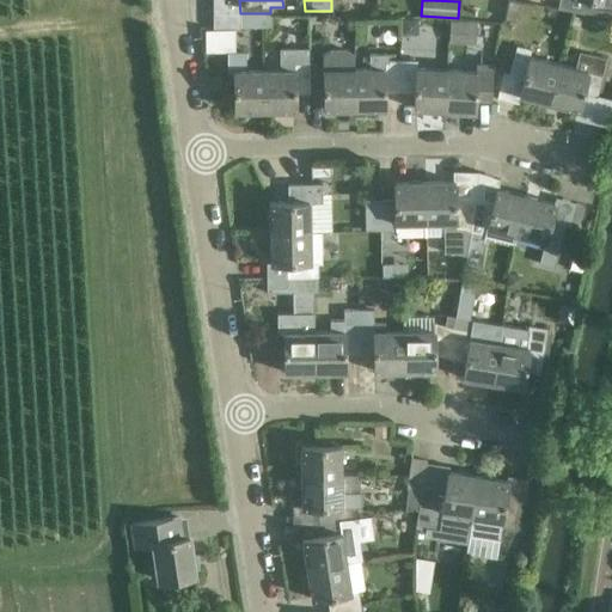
[(514,0),(507,0),(503,18),(518,22),(521,1),(514,0)]
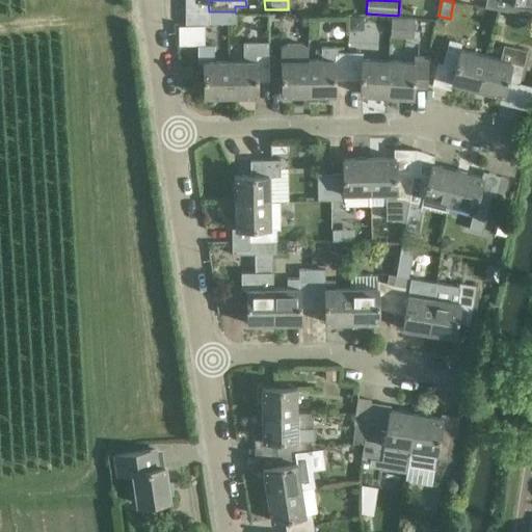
[(531,0),(510,0),(509,10),(531,15),(531,0)]
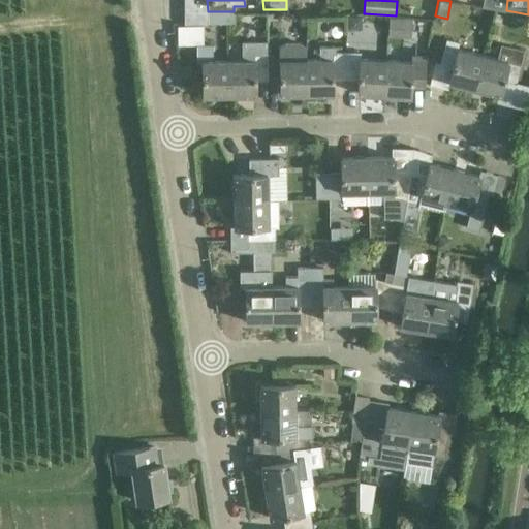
[(234,11),(208,11),(208,24),(235,24),(234,11)]
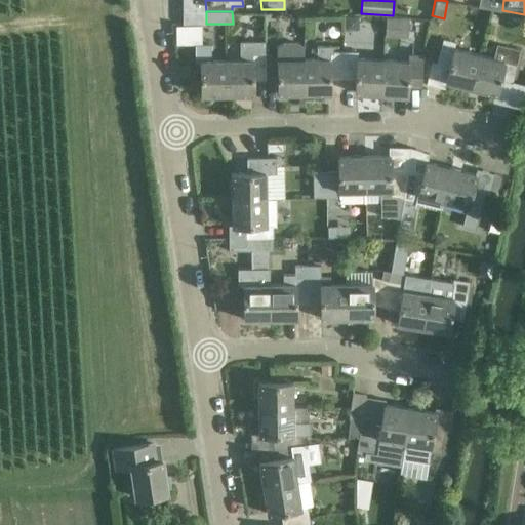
[(358,16),(345,16),(345,30),(358,30),(358,16)]
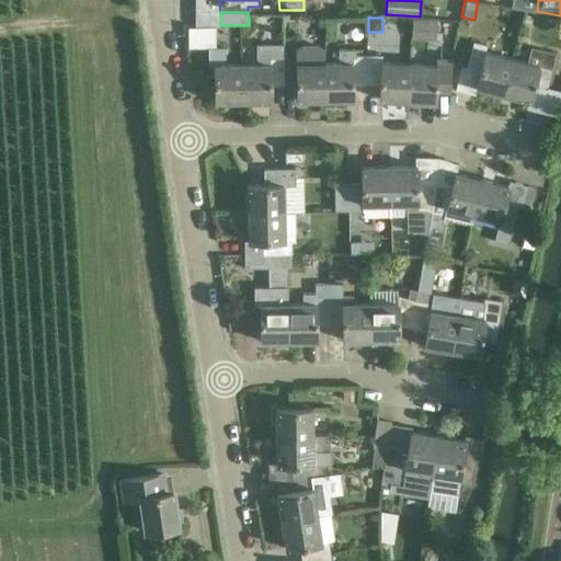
[(435,37),(435,22),(413,21),(413,37),(435,37)]
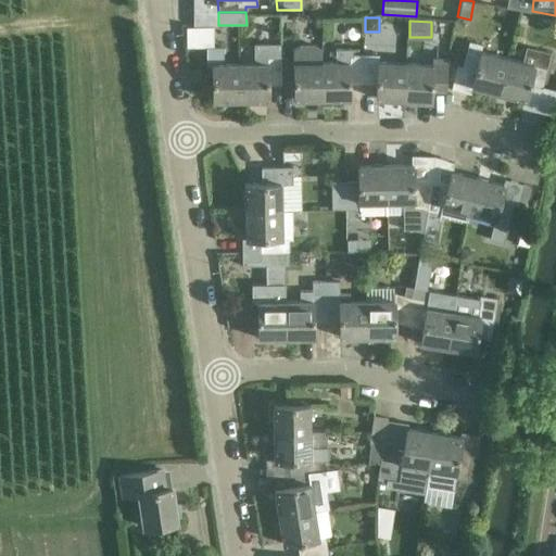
[(498,92),(507,58),(480,51),(482,45),(469,41),(463,66),(477,70),(472,86),(498,92)]
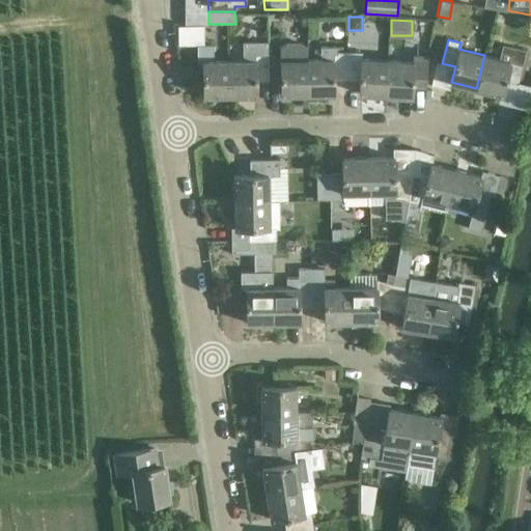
[(256,81),(269,81),(268,42),(242,42),(243,61),(229,61),(229,95),(256,94),(256,81)]
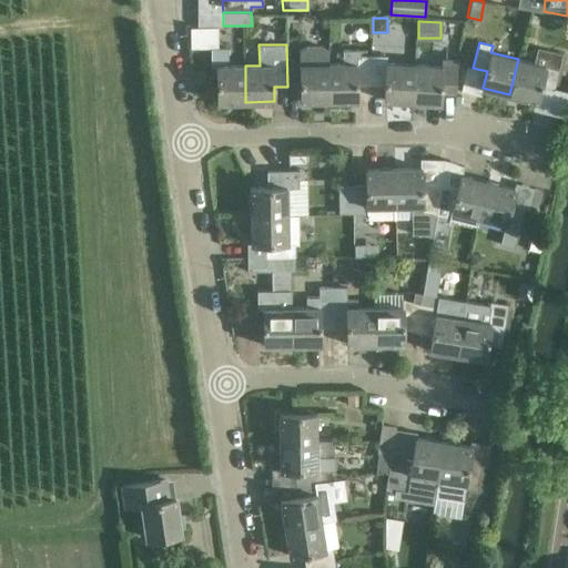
[(330,100),(327,50),(321,46),(306,47),(298,51),(298,58),(287,58),(287,44),(286,44),(287,87),(301,85),(301,101),(330,100)]
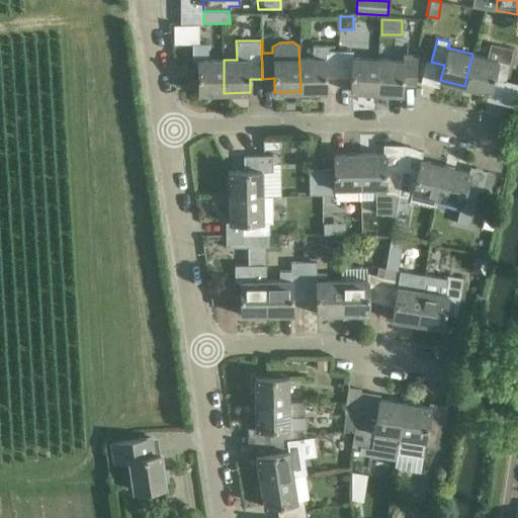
[(192,61),(198,61),(198,93),(224,93),(224,60),(208,60),(208,44),(192,44),(192,61)]
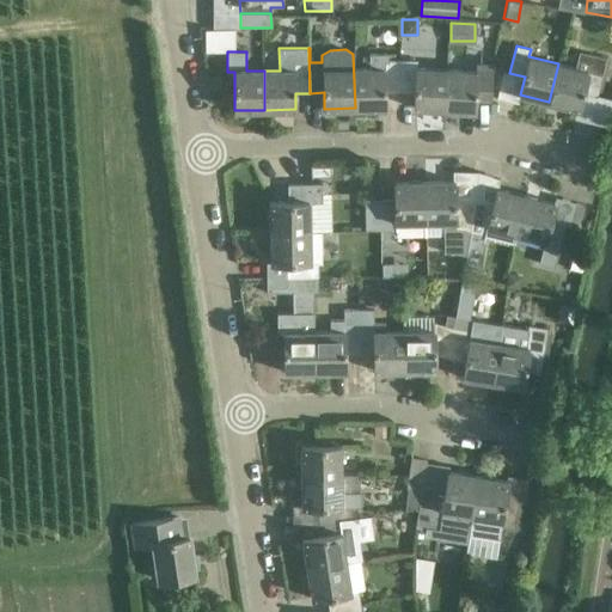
[(598,95),(606,59),(579,51),(575,68),(558,63),(549,102),(576,109),(581,90),(598,95)]
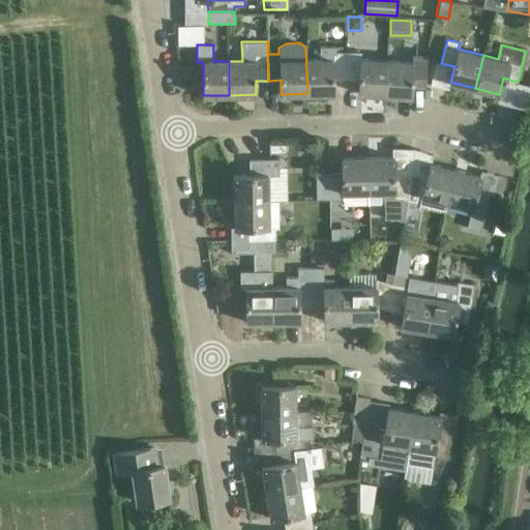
[(346,79),(346,53),(336,52),(336,47),(319,47),(320,59),(306,60),(306,47),(305,47),(307,93),(333,93),(333,80),(346,79)]
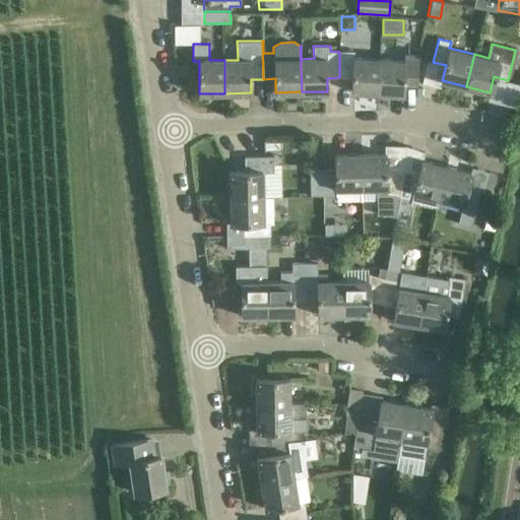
[(378,61),(378,59),(354,58),(354,52),(339,52),(339,77),(352,77),(351,91),(377,92),(378,61)]
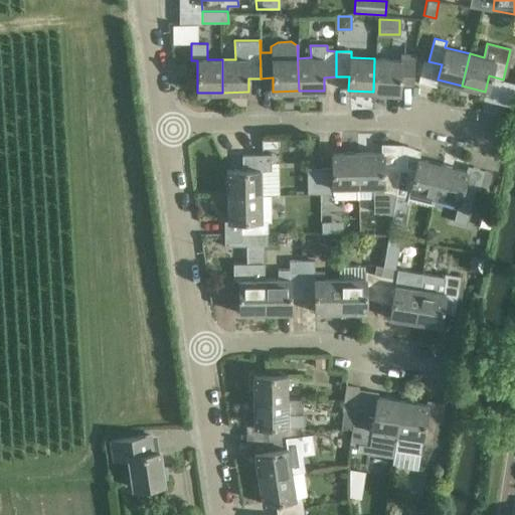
[(413,84),(415,53),(400,52),(399,60),(374,58),(374,60),(373,92),(399,94),(399,83),(413,84)]
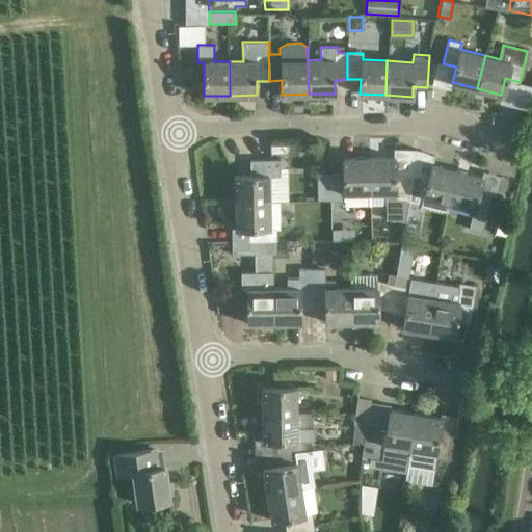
[(408,201),(413,175),(395,174),(395,157),(370,158),(370,192),(396,191),(396,200),(408,201)]
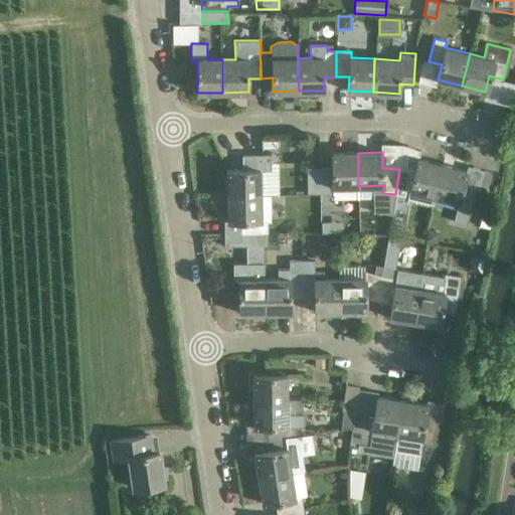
[(358,186),(358,153),(332,153),(332,168),(320,168),(320,193),(333,193),(333,198),(358,198),(358,186)]
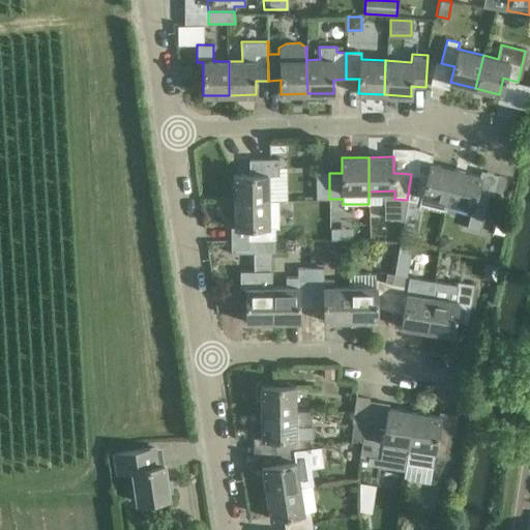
[(248,159),(249,175),(233,175),(234,203),(268,202),(267,175),(278,175),(278,158),(248,159)]
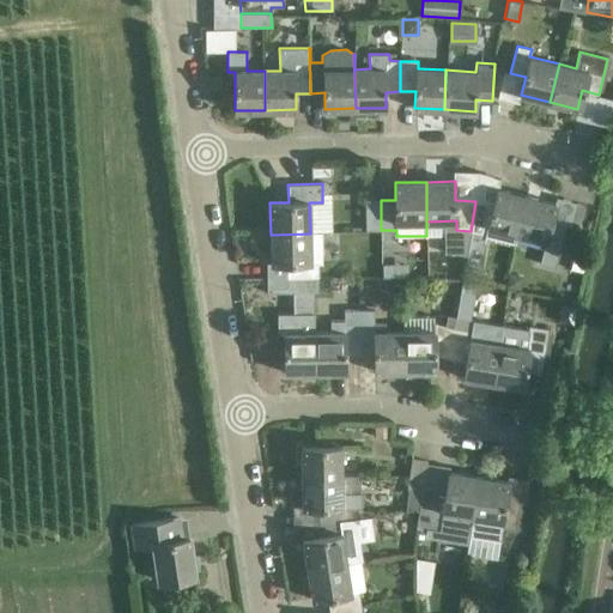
[(517,234),(527,195),(498,188),(495,207),(475,201),(471,231),(485,234),(484,236),(485,236),(485,240),(514,247),(517,234)]
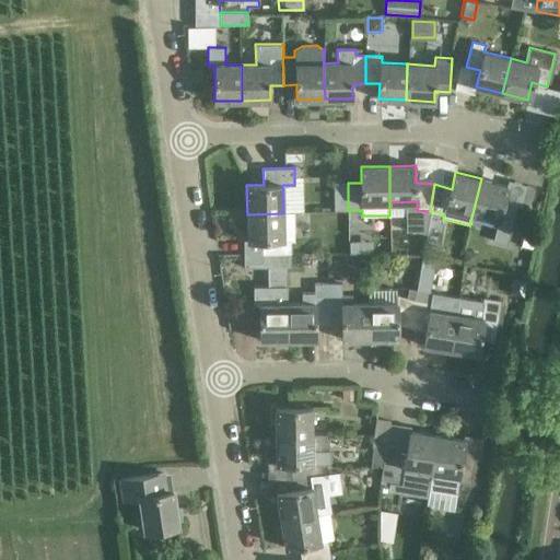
[(506,244),(516,206),(503,201),(506,186),(481,178),(473,213),(498,221),(493,241),(506,244)]
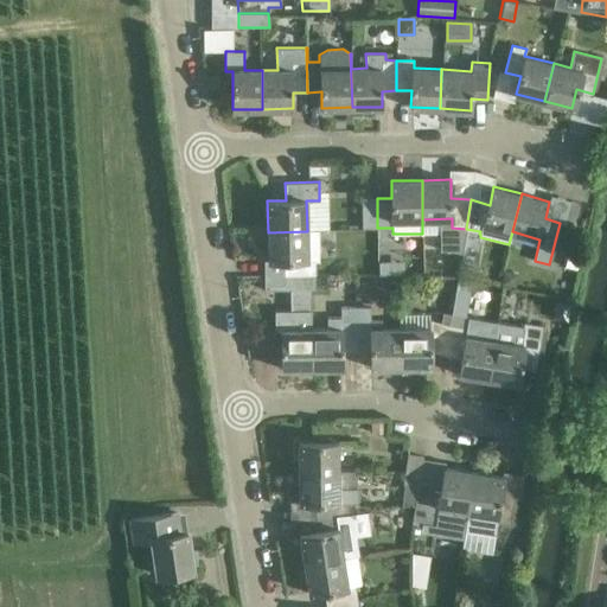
[(363,229),(377,228),(377,198),(362,198),(363,229)]
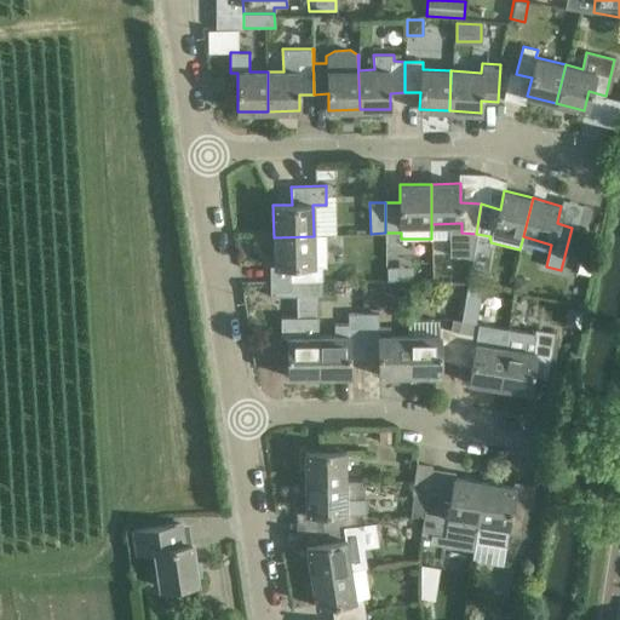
[(291,282),(322,282),(322,264),(314,264),(314,236),(274,237),(274,265),(291,265),(291,282)]
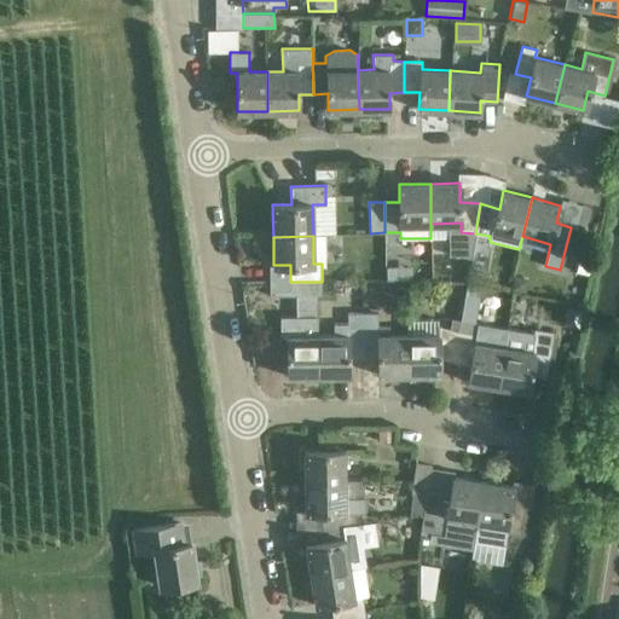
[(322,282),(290,282),(290,295),(295,294),(295,316),(279,316),(281,336),(287,336),(288,376),(318,375),(318,335),(317,295),(322,295),(322,282)]
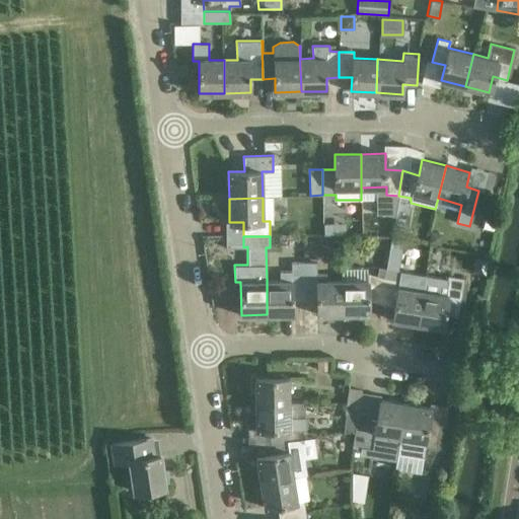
[(292,314),(292,301),(304,301),(304,263),(291,263),(291,272),(280,272),(280,281),(267,281),(267,314),(292,314)]
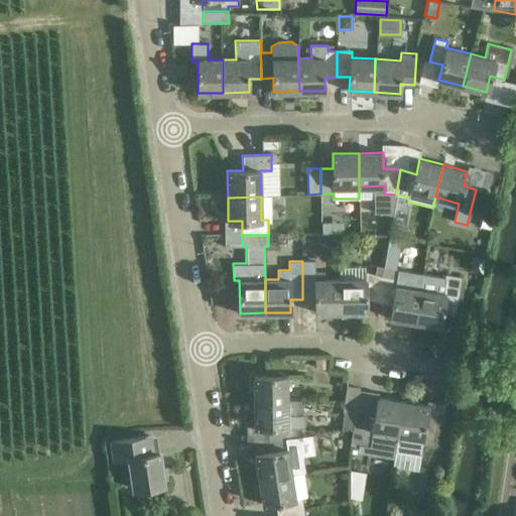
[(339,278),(325,279),(325,271),(314,271),(314,261),(302,261),(302,299),(314,299),(315,312),(341,311),(340,267),(339,267),(339,278)]
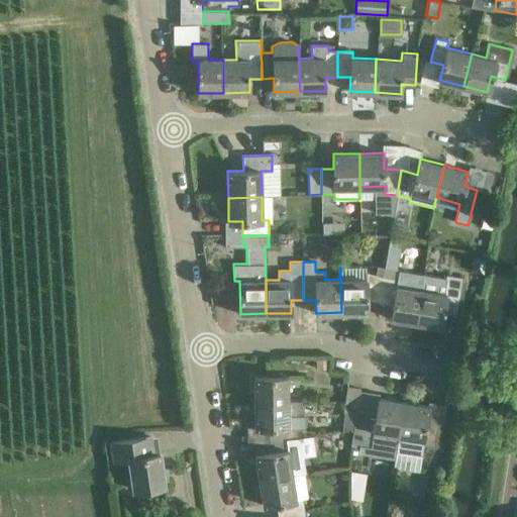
[(340,268),(341,312),(367,312),(367,299),(379,302),(381,278),(381,276),(366,273),(366,268),(340,268)]
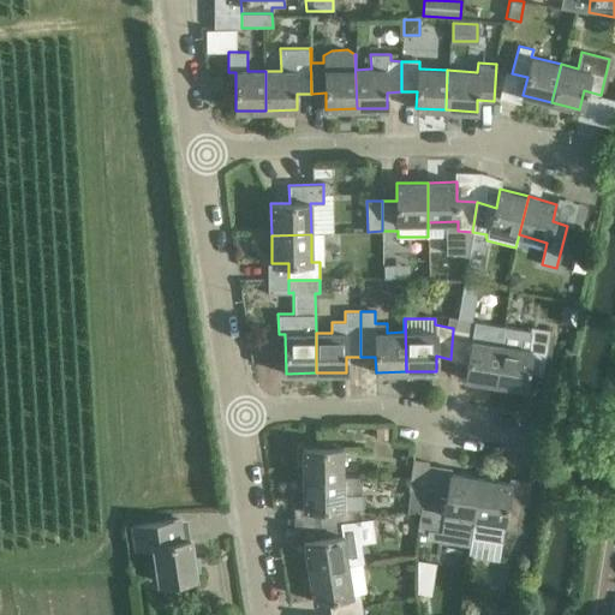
[(453,330),(451,359),(467,364),(465,378),(494,383),(503,327),(457,318),(454,328),(453,328),(453,330)]
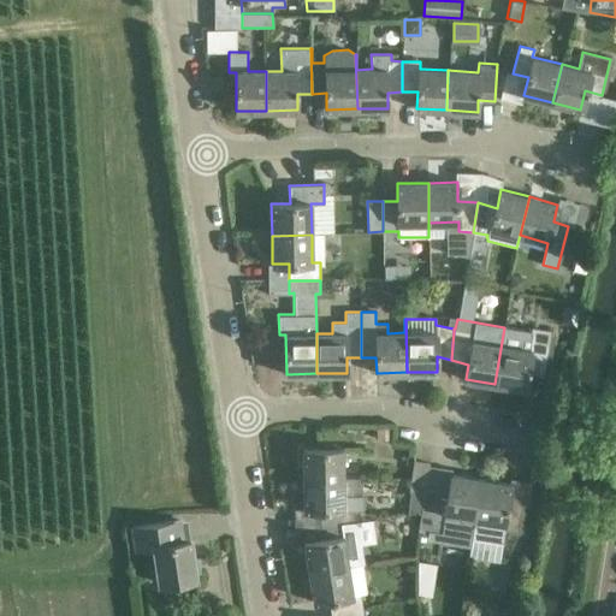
[(504,327),(495,384),(526,389),(528,374),(543,377),(551,331),(532,327),(531,331),(504,327)]
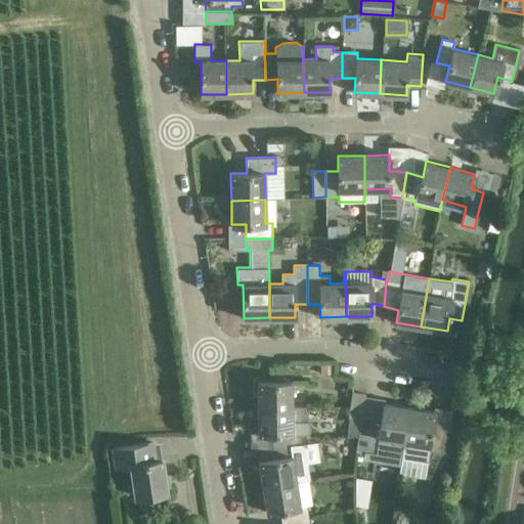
[(292,408),(304,409),(304,406),(292,406),(292,381),(258,382),(258,409),(292,408)]
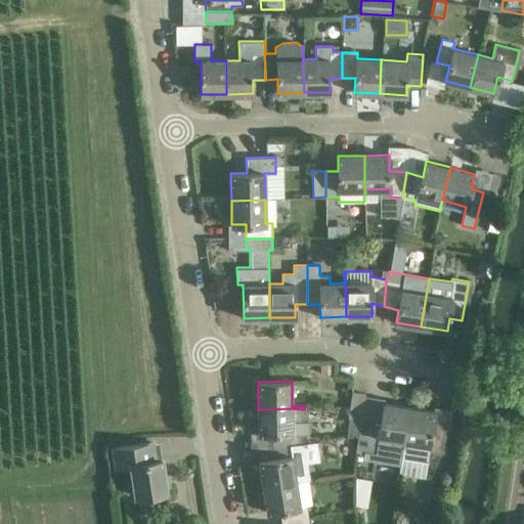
[(349,419),(360,421),(364,393),(353,391),(348,417),(349,418),(349,419)]
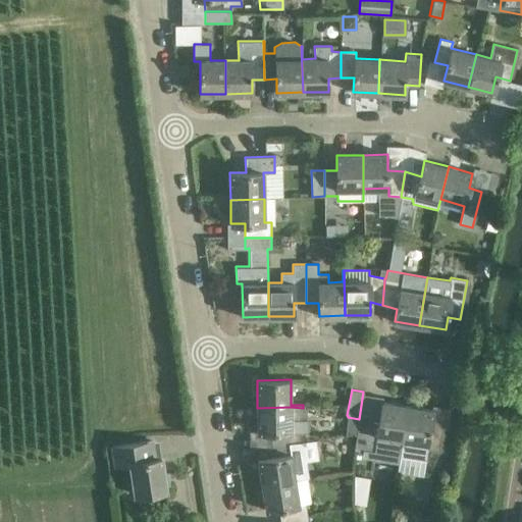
[(402,438),(407,406),(383,402),(380,422),(359,419),(356,434),(357,433),(355,449),(374,453),(399,456),(401,438),(402,438)]
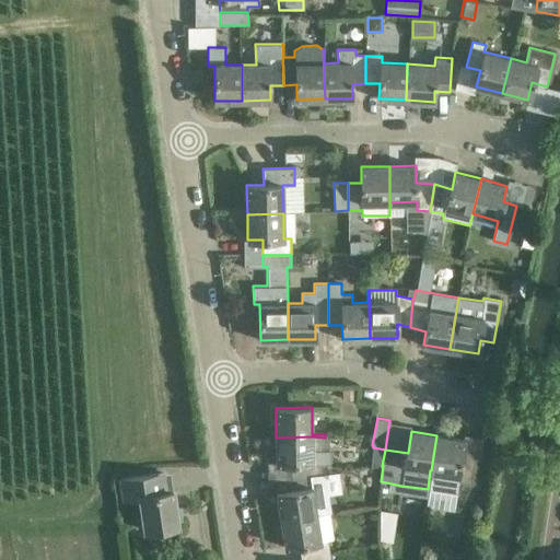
[(430,470),(428,489),(457,493),(458,483),(471,485),(476,458),(461,456),(464,440),(436,435),(431,470),(430,470)]
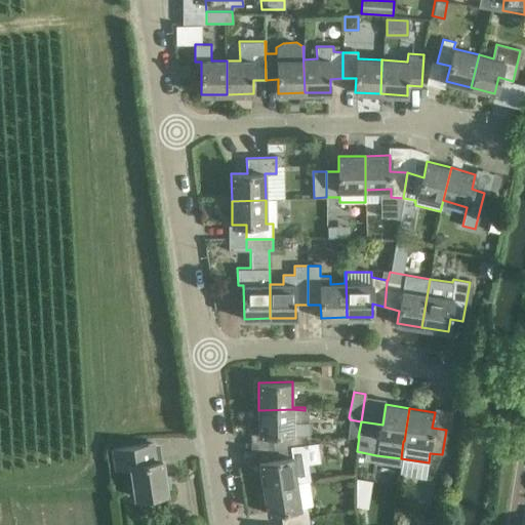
[(274,433),(274,446),(289,446),(304,444),(310,443),(310,421),(305,422),(305,410),(292,409),(258,410),(259,433),(274,433)]
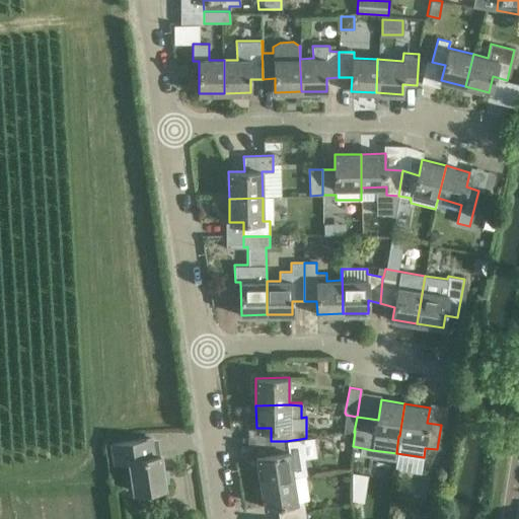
[(354,432),(357,417),(346,415),(343,433),(354,432)]
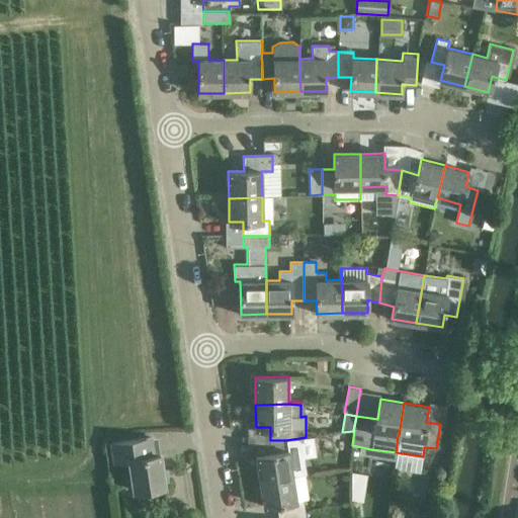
[(155,456),(152,438),(111,445),(113,463),(128,461),(134,493),(164,488),(159,455),(155,456)]
